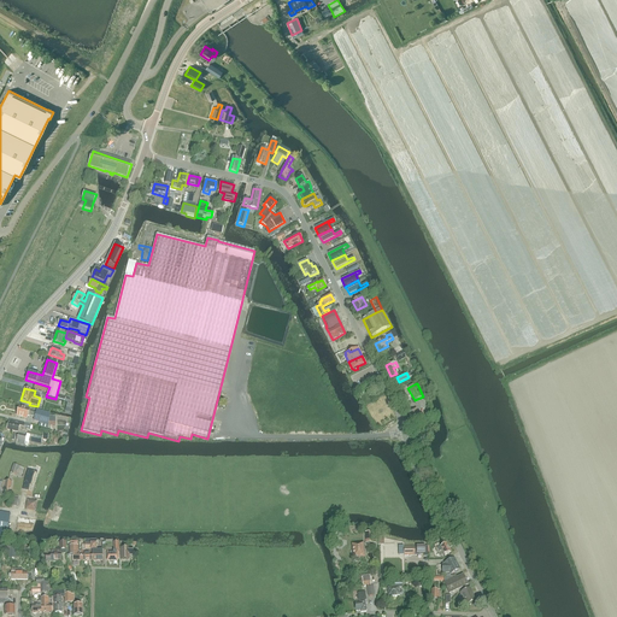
[(48,425),(50,416),(50,413),(36,410),(35,413),(29,412),(29,410),(19,407),(17,416),(27,419),(28,415),(35,417),(34,421),(48,425)]
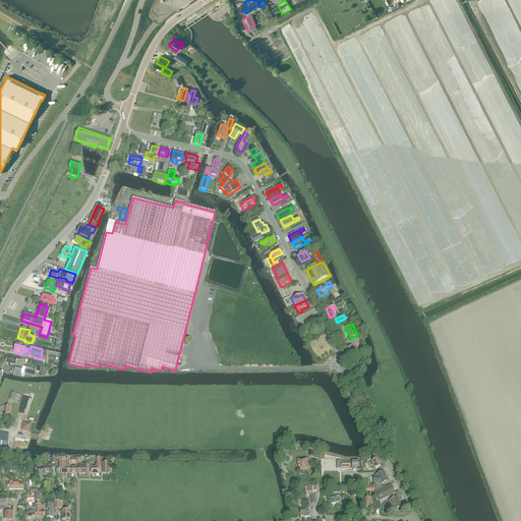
[(347,357),(354,354),(351,345),(344,348),(347,357)]
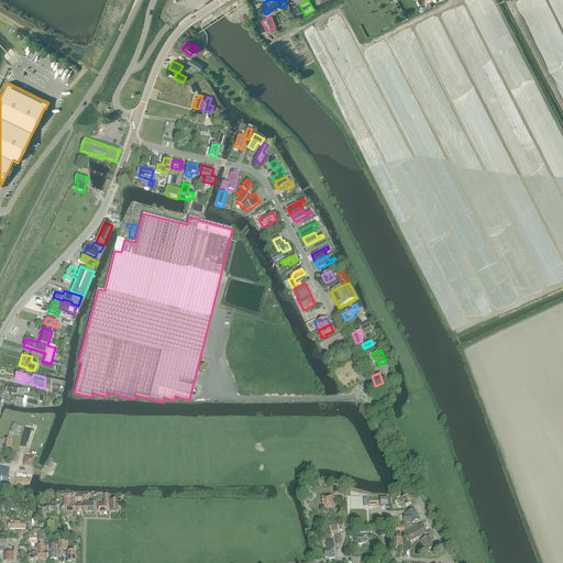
[(22,386),(18,385),(9,383),(7,393),(17,395),(18,389),(24,390),(24,392),(28,393),(29,388),(22,386)]
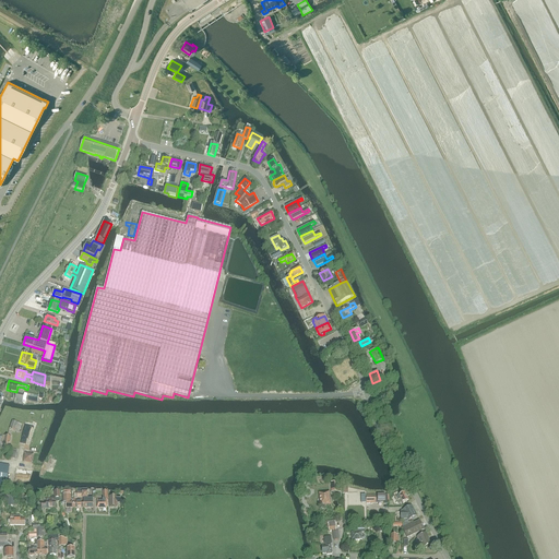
[(24,395),(16,393),(14,402),(22,404),(24,395)]
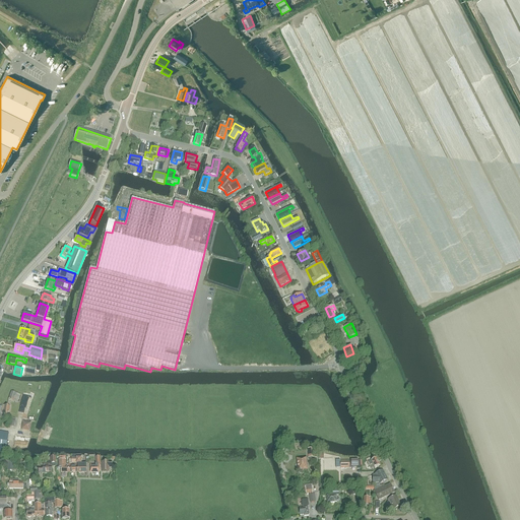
[(20,395),(16,393),(11,391),(8,399),(17,403),(20,395)]
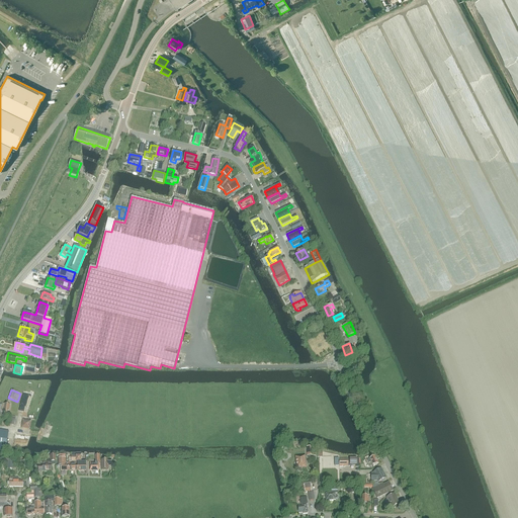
[(19,421),(20,412),(21,412),(22,408),(23,408),(24,398),(20,398),(19,405),(18,405),(15,421),(19,421)]
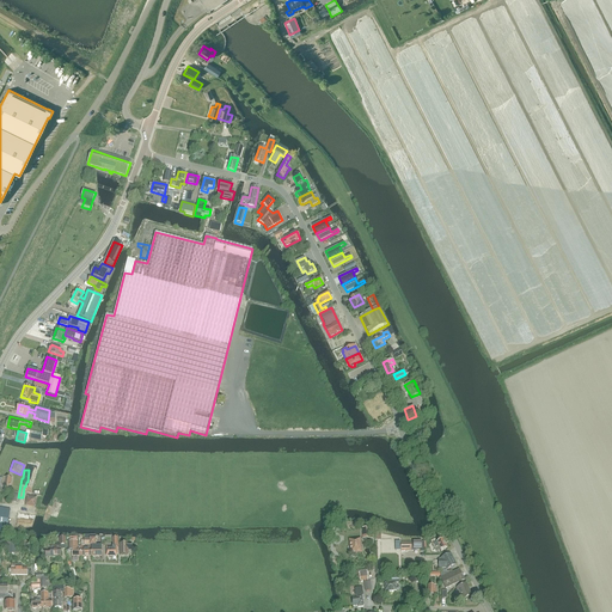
[(0,489),(10,491),(12,478),(5,477),(5,478),(0,477),(0,489)]
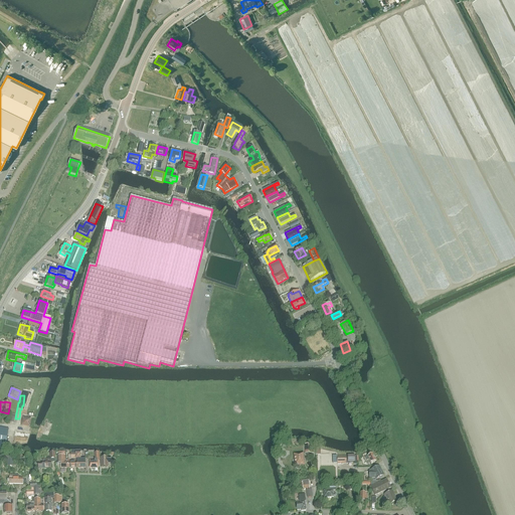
[(0,427),(0,447),(2,448),(6,448),(6,447),(9,428),(0,427)]
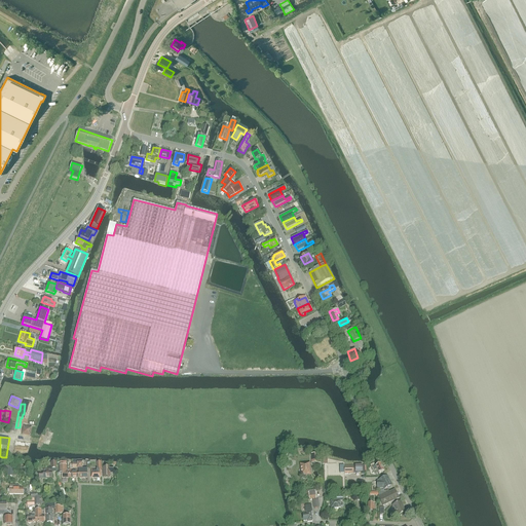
[(317,463),(321,462),(321,454),(311,454),(311,463),(317,463)]
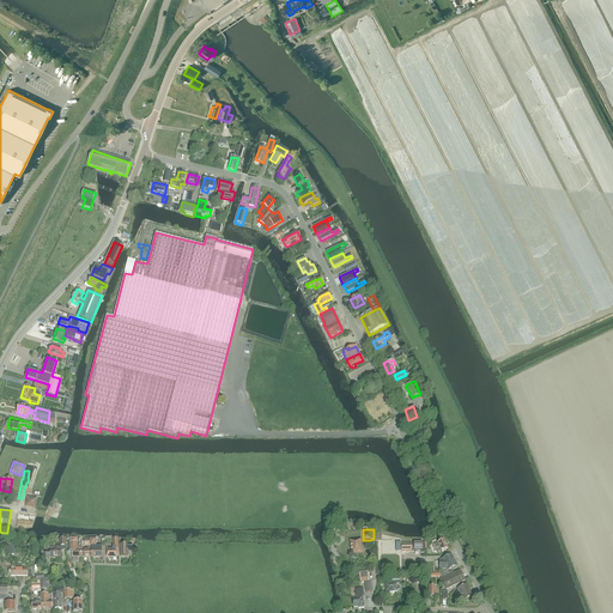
[(90,536),(90,557),(102,557),(102,547),(96,547),(96,536),(90,536)]
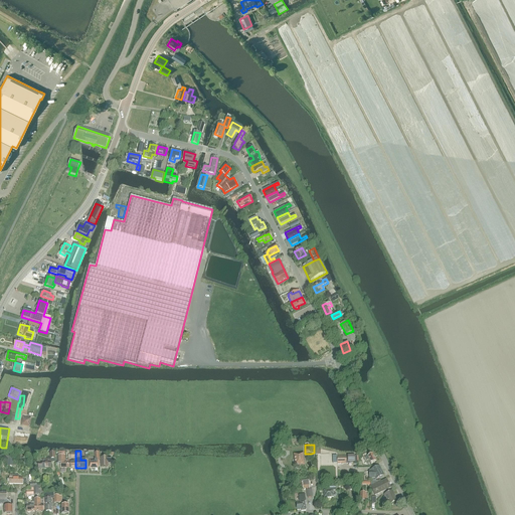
[(99,460),(99,453),(95,453),(95,460),(90,460),(90,468),(99,468),(99,460)]
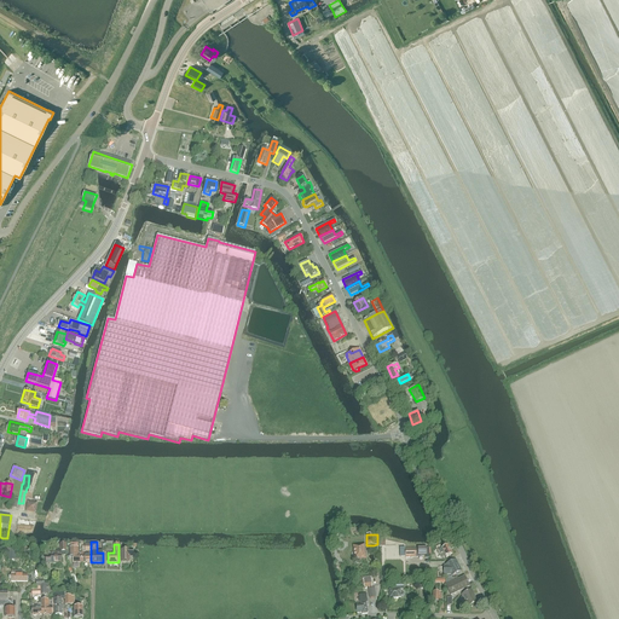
[(354,560),(365,559),(364,545),(353,547),(354,560)]
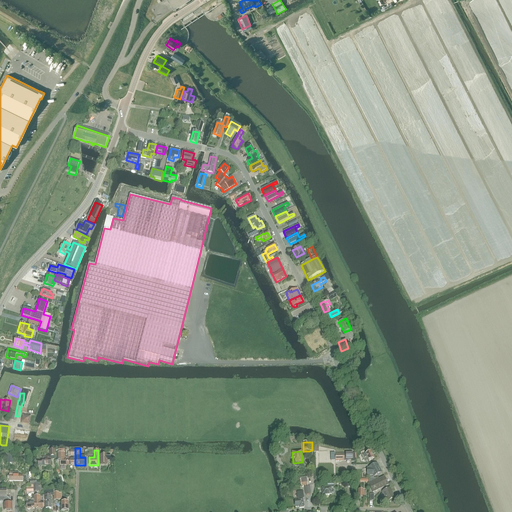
[(369,461),(374,459),(370,452),(363,456),(364,459),(364,460),(365,459),(366,460),(368,459),(369,461)]
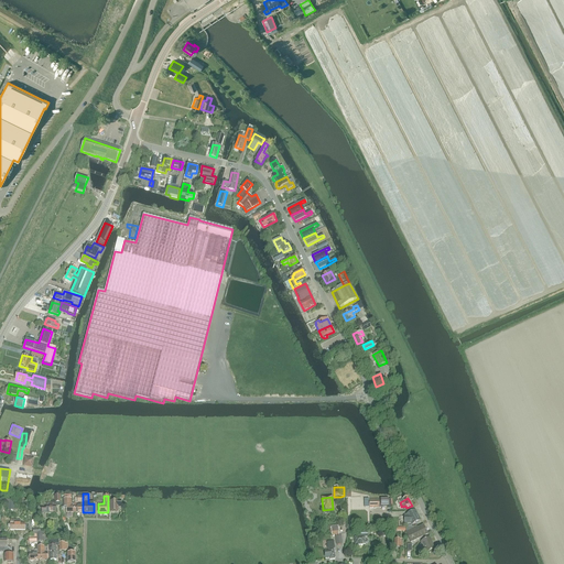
[(74,512),(75,503),(72,503),(72,499),(63,499),(63,508),(66,508),(66,513),(74,513),(74,512)]
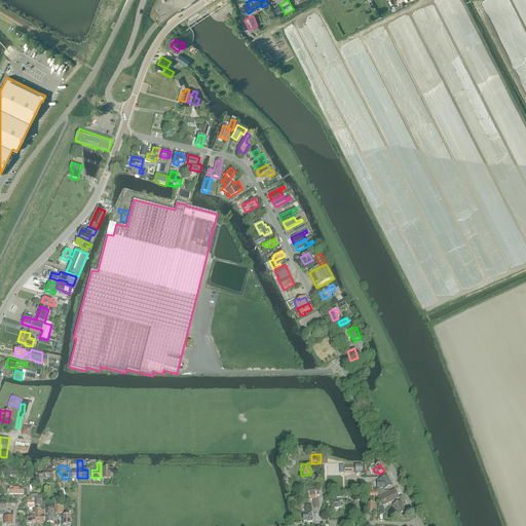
[(353,465),(344,466),(344,474),(353,474),(353,472),(363,472),(363,465),(355,465),(355,466),(353,466),(353,465)]
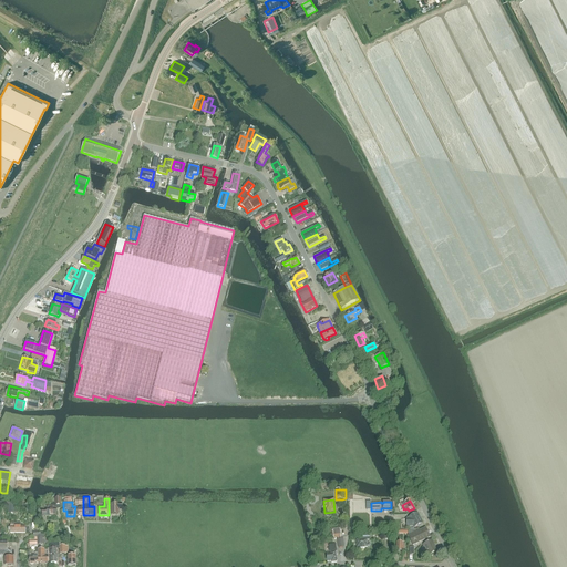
[(122,504),(111,504),(111,515),(119,515),(119,511),(122,511),(122,504)]
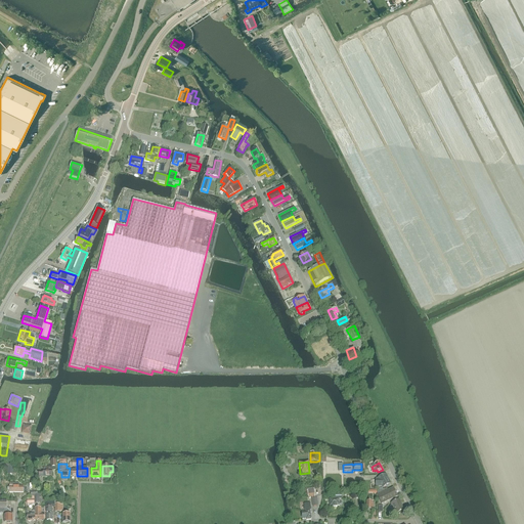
[(39,477),(52,476),(52,470),(51,470),(51,468),(43,468),(43,472),(39,472),(39,477)]
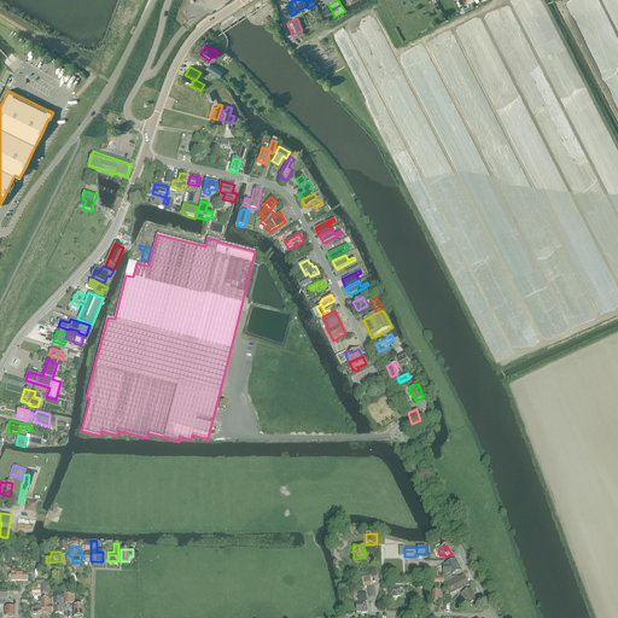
[(458,564),(456,564),(454,560),(447,564),(447,565),(445,566),(443,566),(443,569),(445,569),(445,575),(452,573),(452,575),(454,573),(459,573),(459,571),(460,571),(458,567),(459,566),(458,564)]
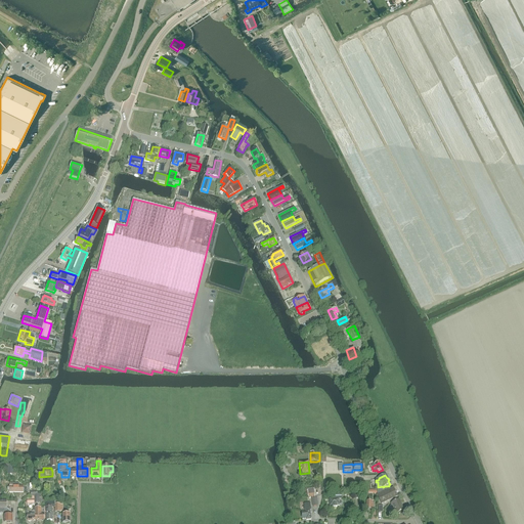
[(23,492),(24,487),(18,487),(18,483),(9,483),(9,492),(23,492)]
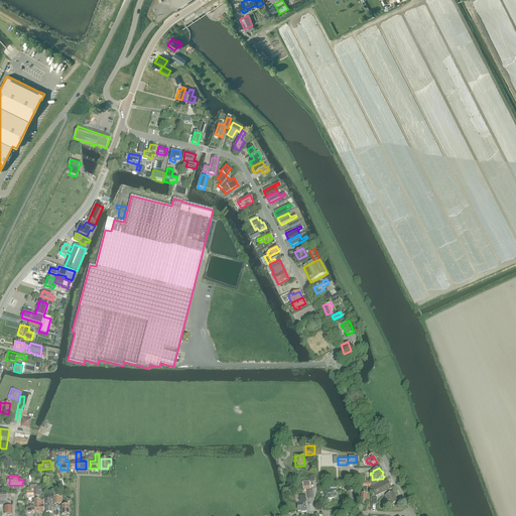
[(376,497),(391,489),(387,481),(381,484),(381,482),(371,483),(372,488),(371,488),(376,497)]
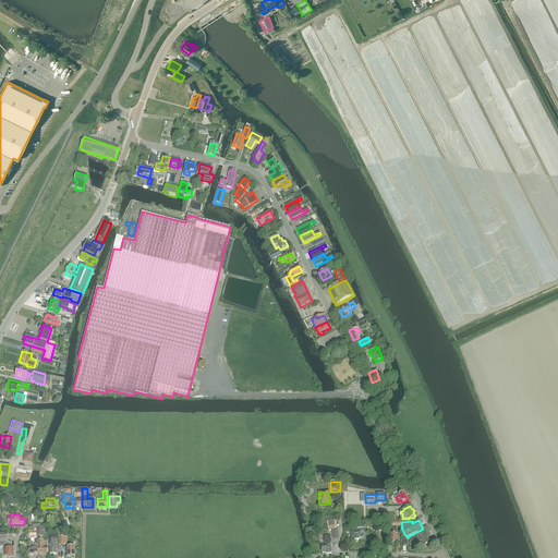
[(364,526),(354,528),(354,532),(351,532),(351,540),(353,540),(353,541),(359,541),(359,538),(361,538),(361,532),(365,532),(364,526)]
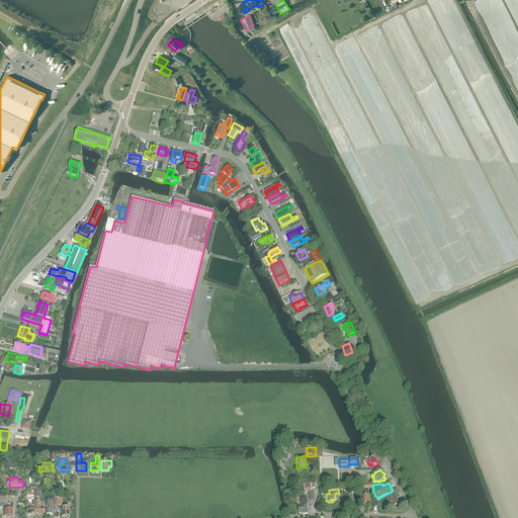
[(386,498),(387,500),(385,501),(385,502),(386,505),(387,505),(390,504),(392,508),(393,507),(393,508),(394,508),(396,508),(396,507),(396,506),(399,504),(396,498),(395,494),(386,498)]
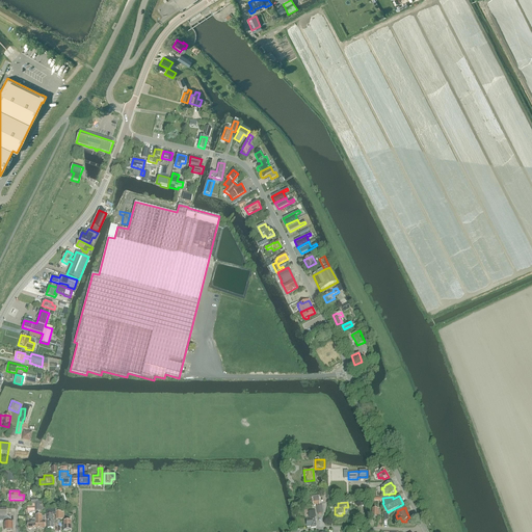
[(55,509),(47,509),(47,515),(47,528),(53,528),(53,515),(55,515),(55,512),(55,509)]
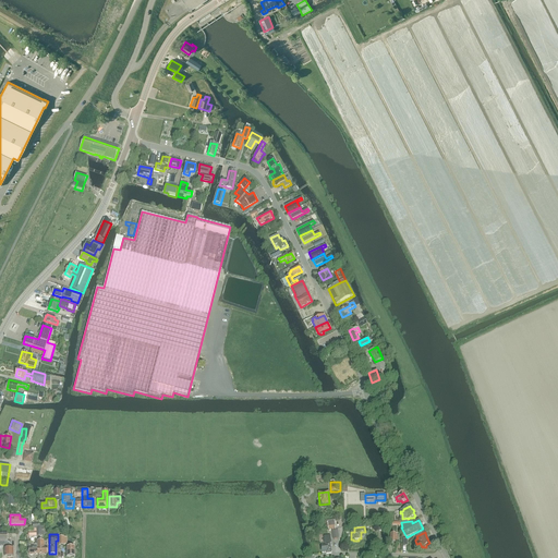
[(34,548),(28,548),(28,555),(29,555),(31,555),(32,555),(33,555),(38,554),(37,544),(37,541),(35,541),(35,544),(34,544),(34,548)]
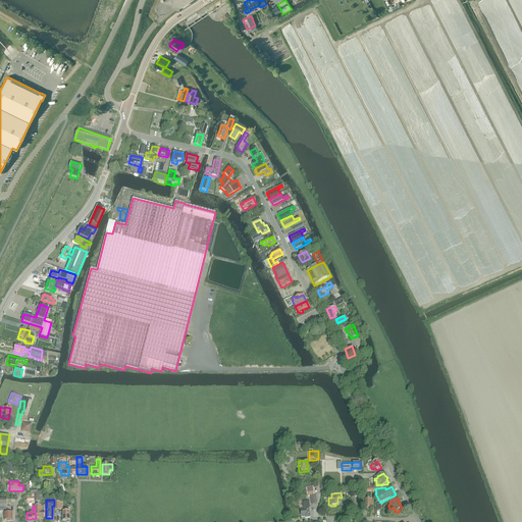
[(35,509),(36,518),(41,518),(42,519),(43,519),(44,518),(44,512),(41,512),(41,506),(35,506),(35,509)]
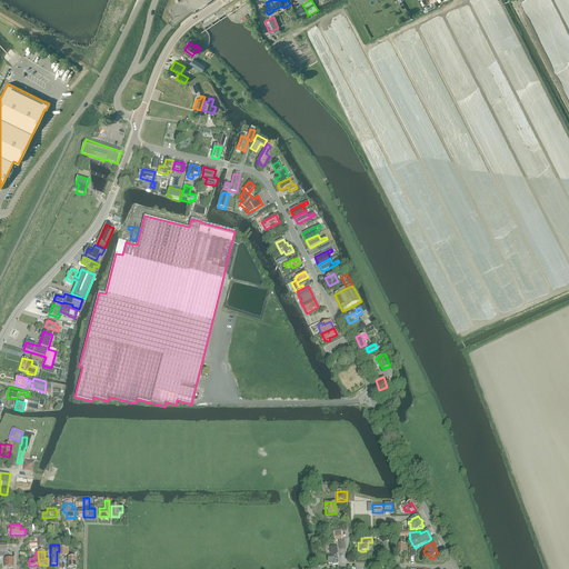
[(327,556),(328,563),(332,563),(333,565),(338,565),(337,553),(331,555),(331,556),(327,556)]
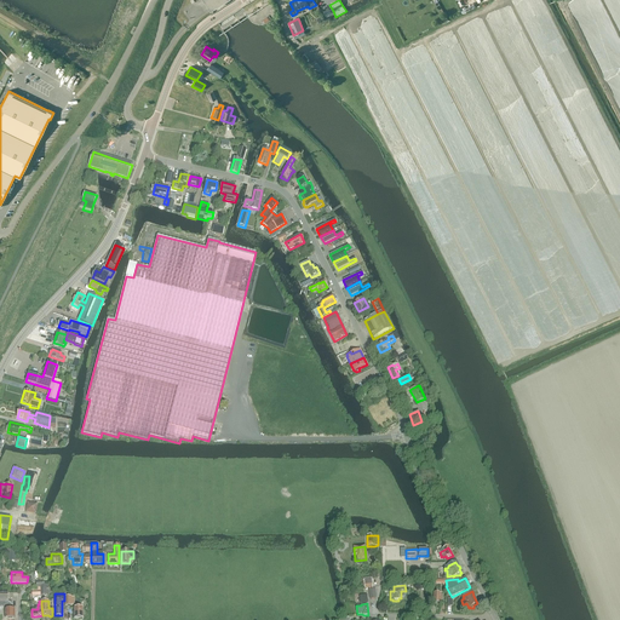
[(74,619),(79,619),(80,619),(82,619),(84,619),(84,608),(74,608),(74,619)]
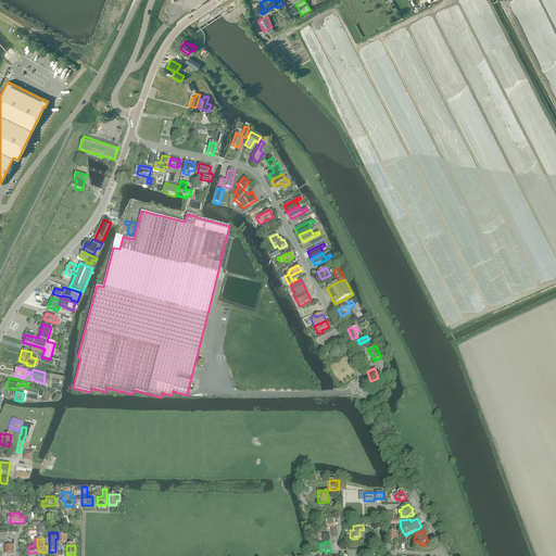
[(12,555),(12,554),(13,554),(13,546),(4,546),(4,554),(7,554),(7,555),(8,555),(11,555),(12,555)]
